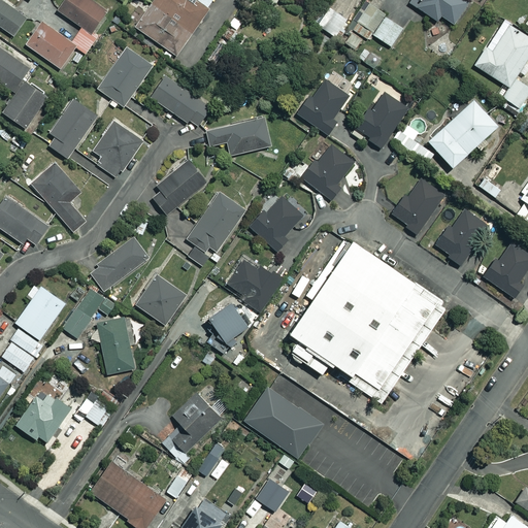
[(26,17),(1,0),(0,0),(0,26),(13,35),(26,17)]
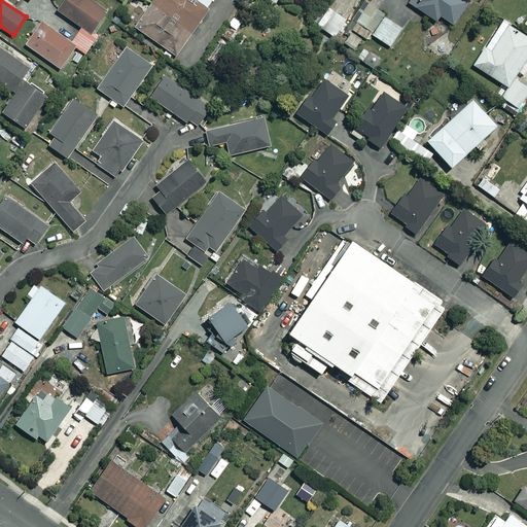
[(107,10),(92,0),(64,0),(58,9),(81,27),(70,41),(41,21),(25,43),(60,68),(75,46),(85,54),(97,36),(92,32),(107,10)]
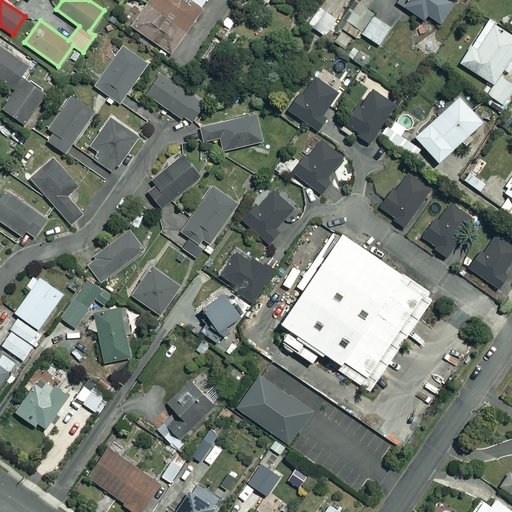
[(203,5),(195,0),(149,0),(131,26),(170,53),(203,5)]
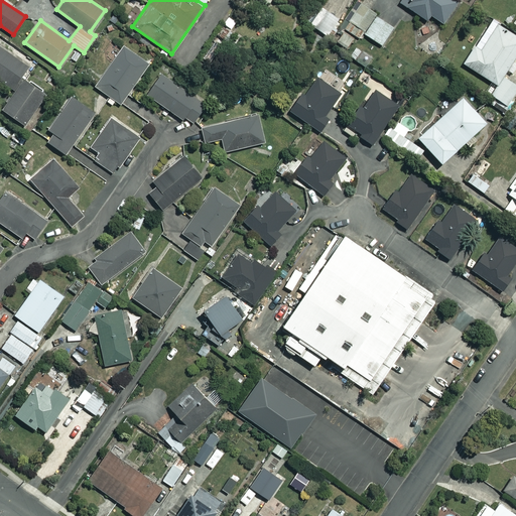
[(457,1),(455,0),(401,0),(400,2),(426,19),(430,14),(442,22),(457,1)]
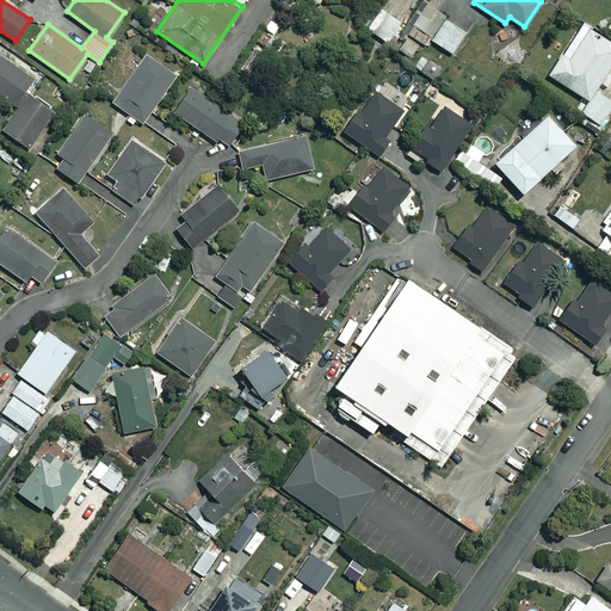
[(445,13),(426,2),(399,49),(412,57),(420,42),(426,45),(445,13)]
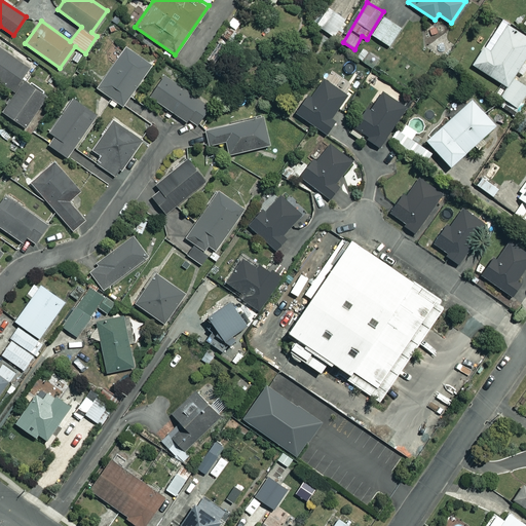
[(346,20),(330,8),(318,26),(334,36),(346,20)]
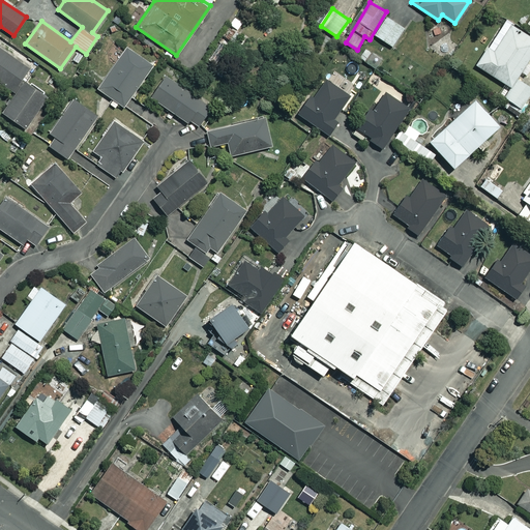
[(529,18),(529,17),(511,9),(508,18),(527,25),(529,18)]
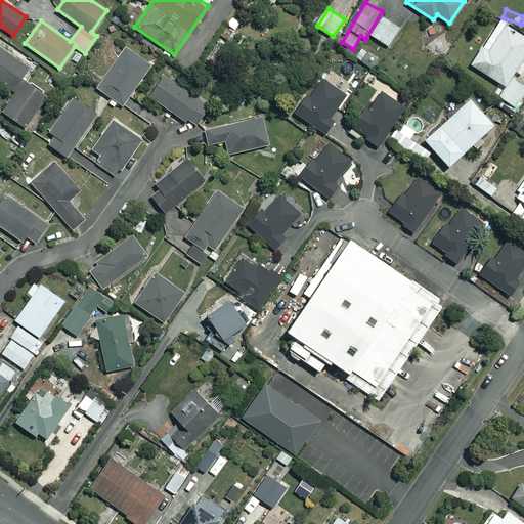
[(400,29),(382,16),(369,35),(389,47),(400,29)]
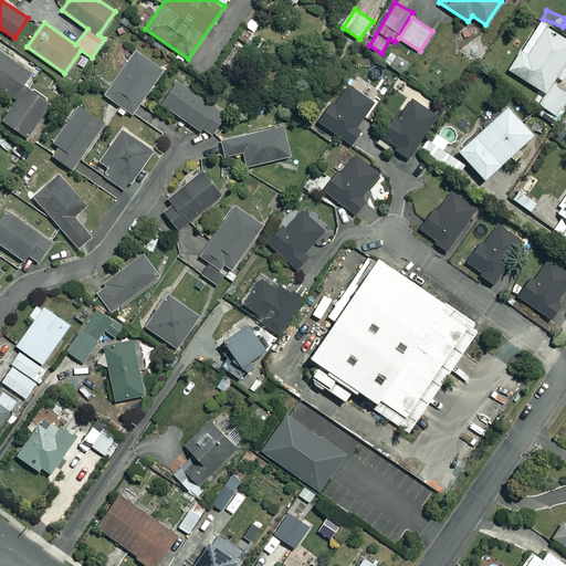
[(565,61),(565,38),(540,21),(509,69),(540,88),(532,101),(543,108),(540,115),(552,123),(565,101),(565,93),(552,83),(565,61)]
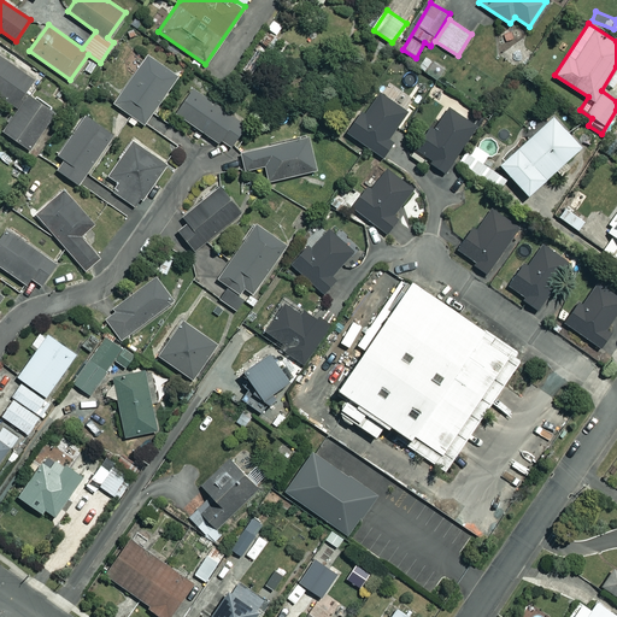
[(176,75),(147,54),(115,104),(144,123),(176,75)]
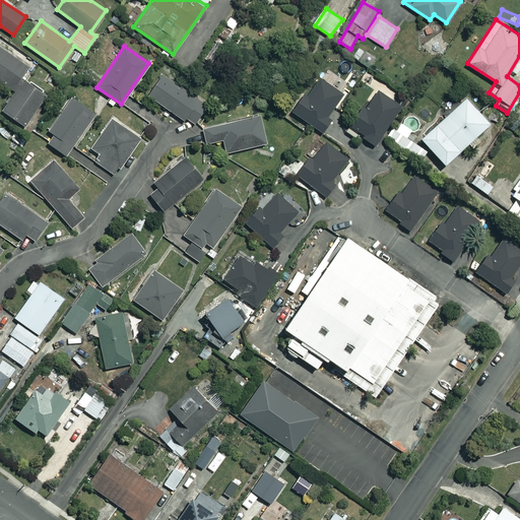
[(29,66),(0,47),(0,80),(14,89),(2,109),(25,124),(46,91),(22,77),(29,66)]
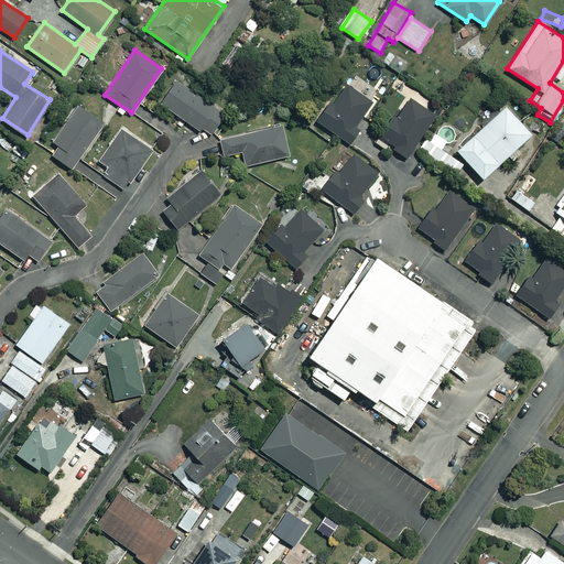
[(224,114),(176,80),(161,104),(208,137),(224,114)]
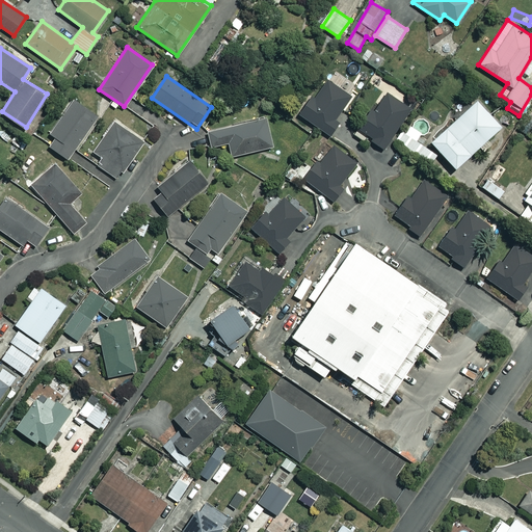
[(350,96),(327,80),(315,97),(311,94),(298,113),(329,135),(339,121),(335,118),(350,96)]
